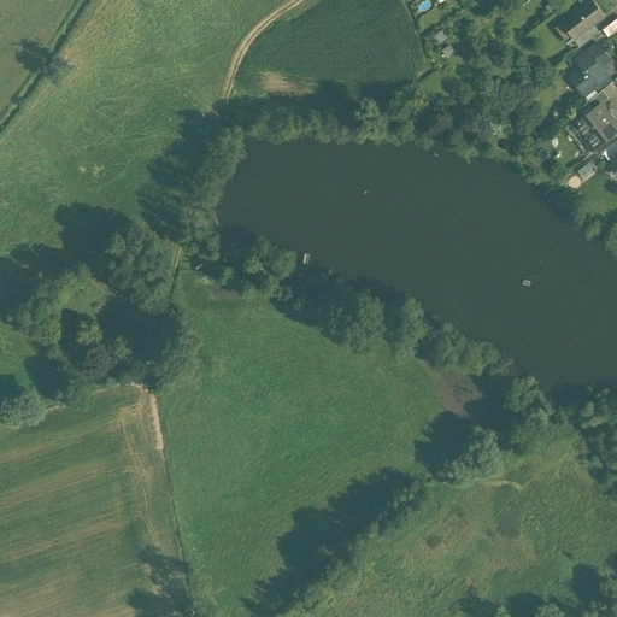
[(589,0),(583,5),(557,25),(569,42),(574,37),(593,23),(604,15),(593,0),(589,0)]
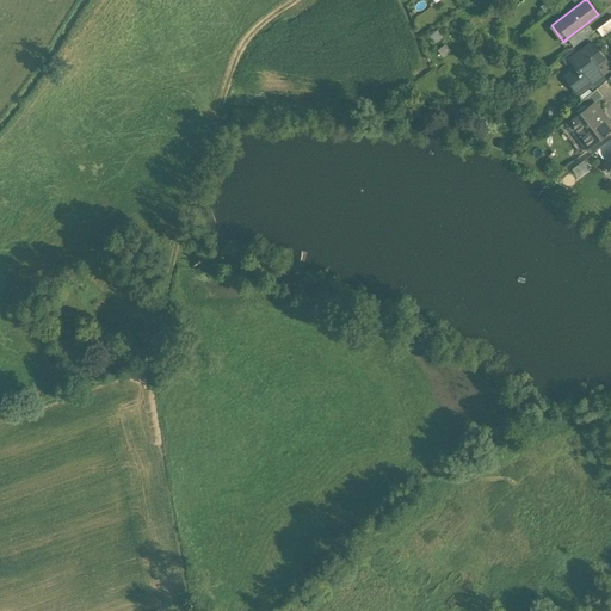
[(610,18),(598,29),(603,36),(610,29),(610,18)]
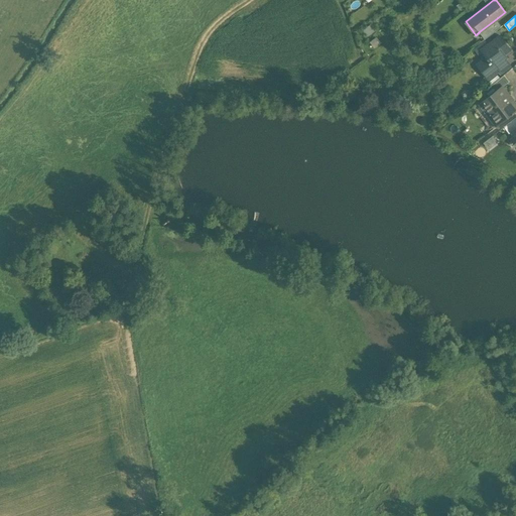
[(496,19),(480,31),(485,38),(501,26),(496,19)]
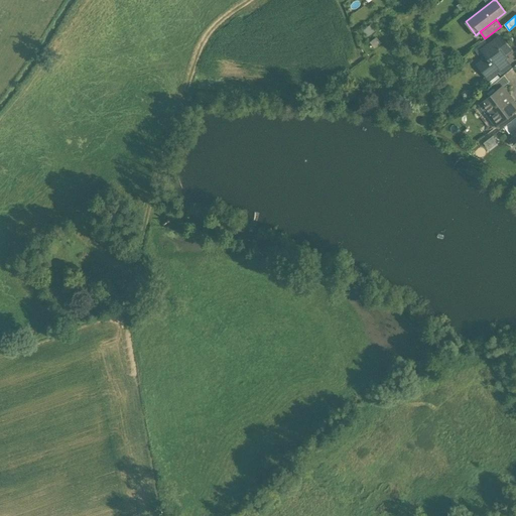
[(372,24),(364,27),(366,34),(375,31),(372,24)]
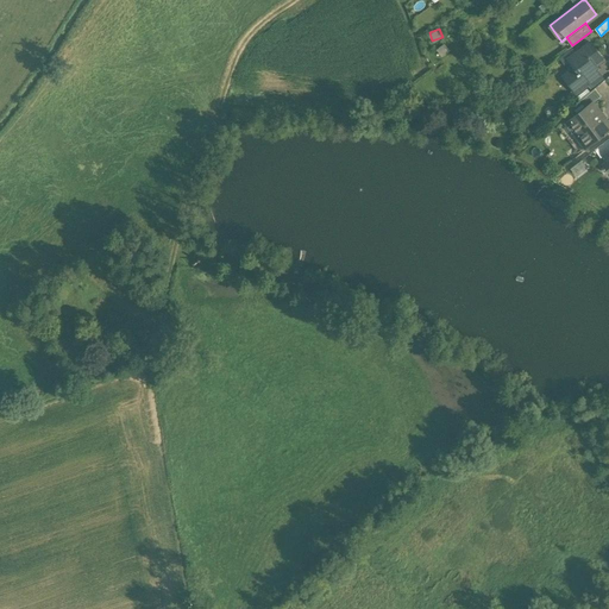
[(590,42),(567,58),(578,73),(567,81),(577,93),(589,85),(586,81),(598,71),(594,64),(603,57),(590,42)]
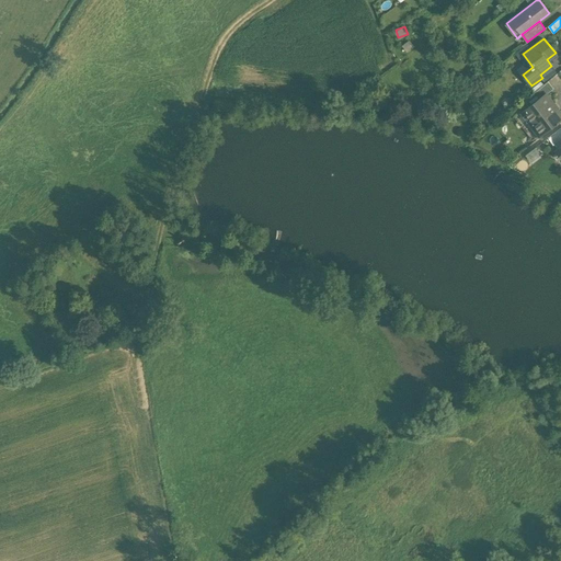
[(410,39),(402,44),(407,50),(414,45),(410,39)]
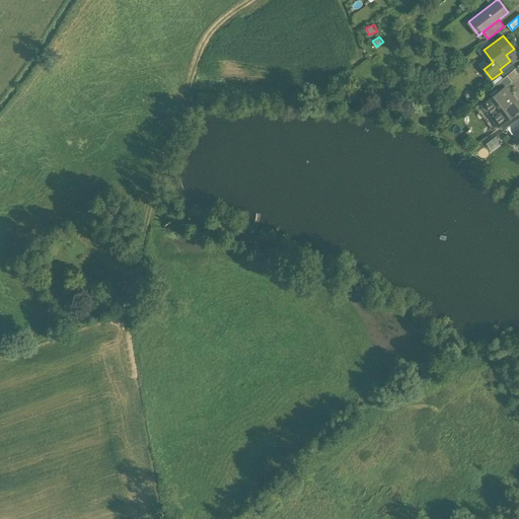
[(510,61),(500,69),(502,72),(504,74),(514,66),(510,61)]
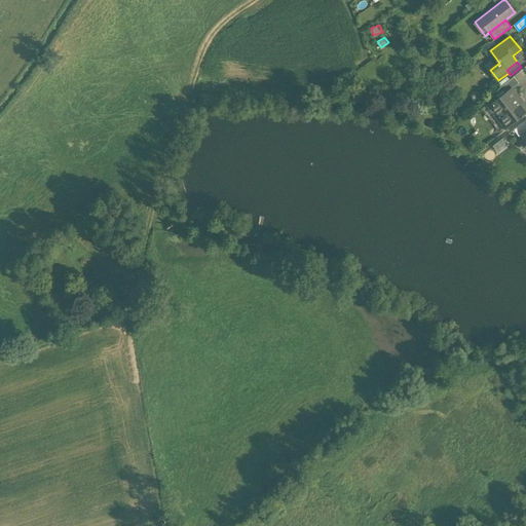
[(514,76),(501,86),(506,91),(513,87),(520,82),(514,76)]
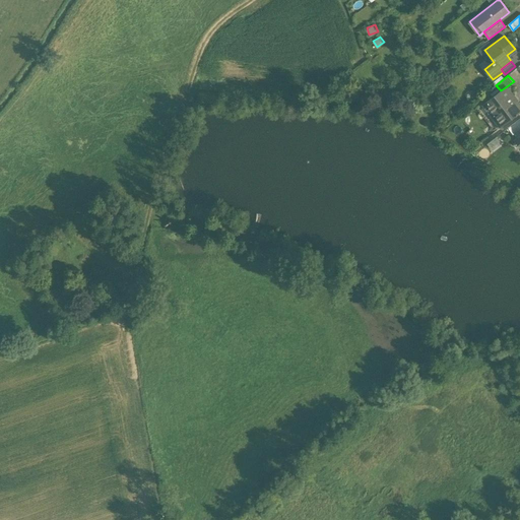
[(519,104),(507,86),(501,90),(483,104),(492,113),(491,115),(500,126),(519,110),(519,104)]
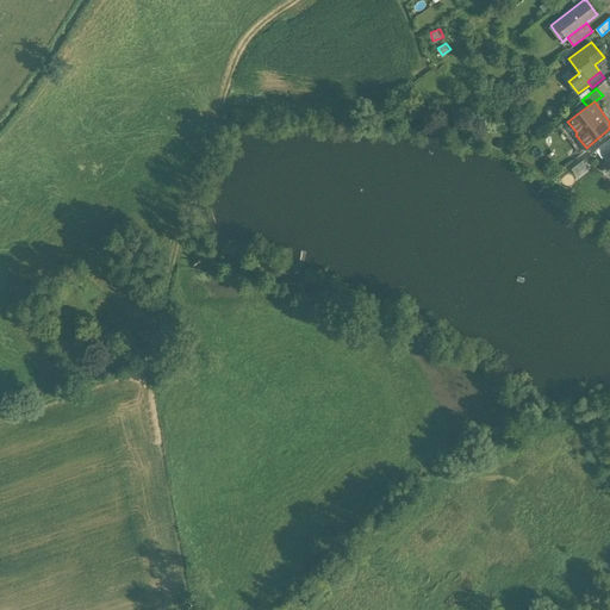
[(609,138),(596,149),(602,157),(605,155),(609,150),(609,138)]
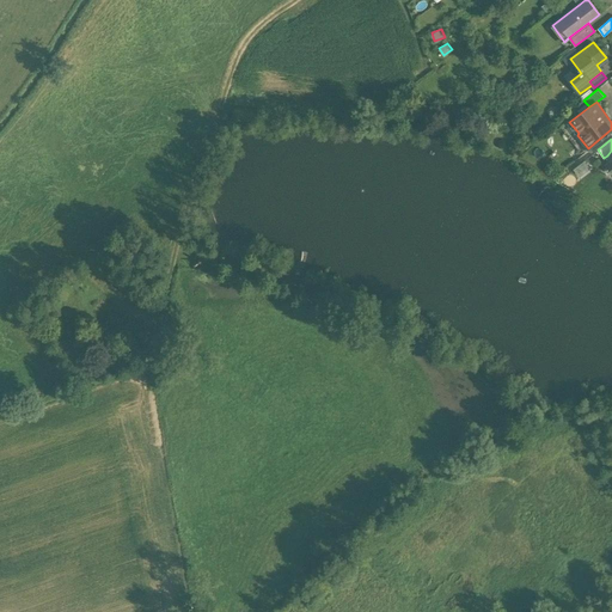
[(68,344),(77,338),(67,328),(60,334),(68,344)]
